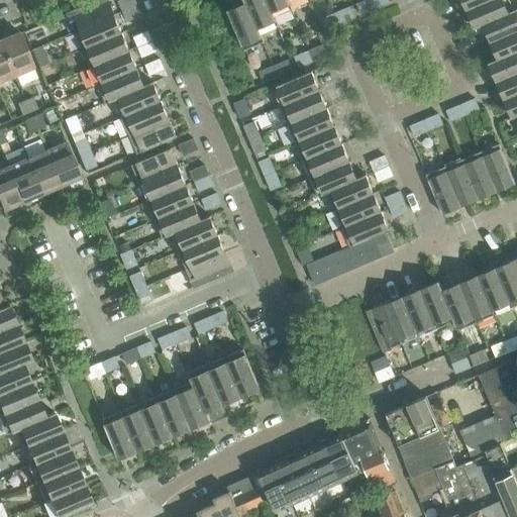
[(115,15),(108,0),(98,0),(67,13),(75,32),(115,15)]
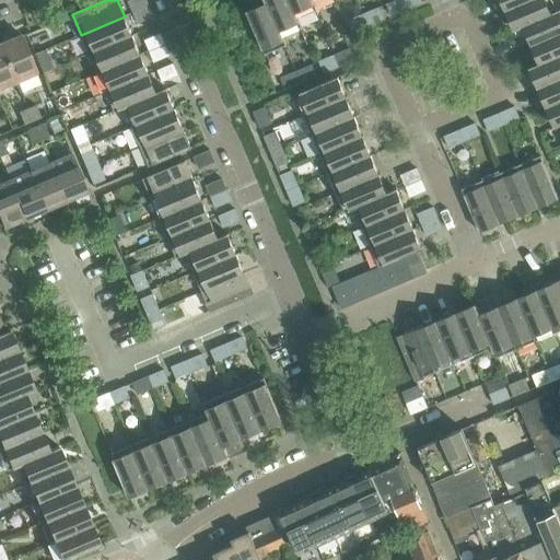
[(150,6),(147,0),(132,0),(129,1),(133,12),(150,6)]
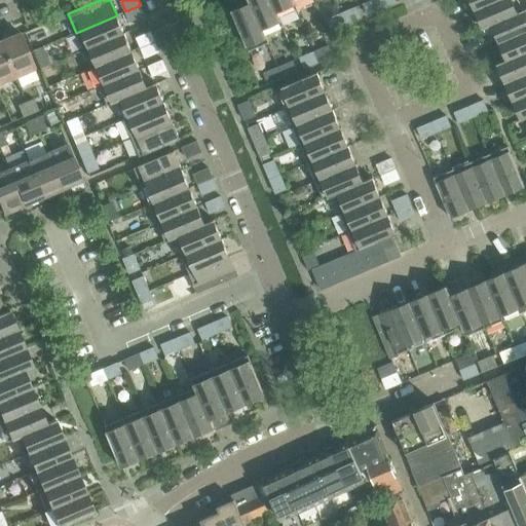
[(272,0),(250,0),(252,4),(253,4),(266,34),(285,26),(280,17),(279,17),(272,0)]
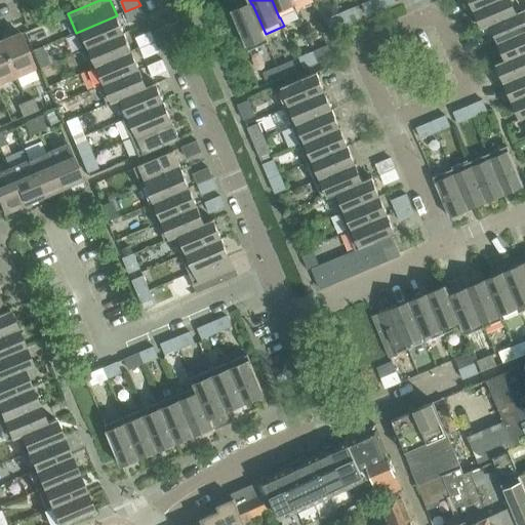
[(292,0),(272,0),(279,17),(280,17),(297,9),(294,0),(293,1),(292,0)]
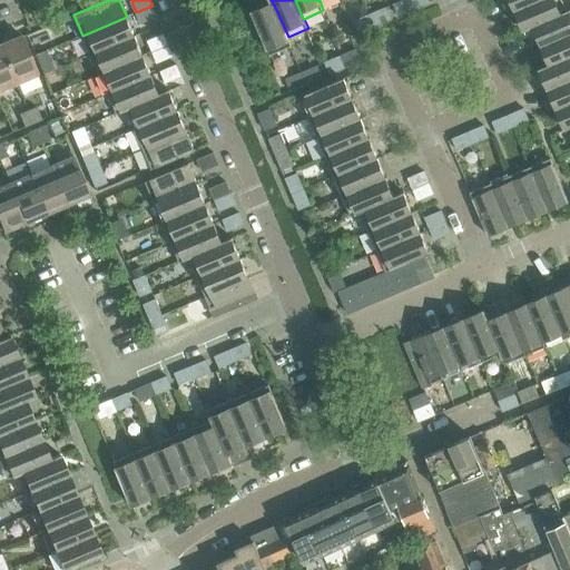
[(414,10),(410,0),(404,0),(394,5),(399,17),(414,10)]
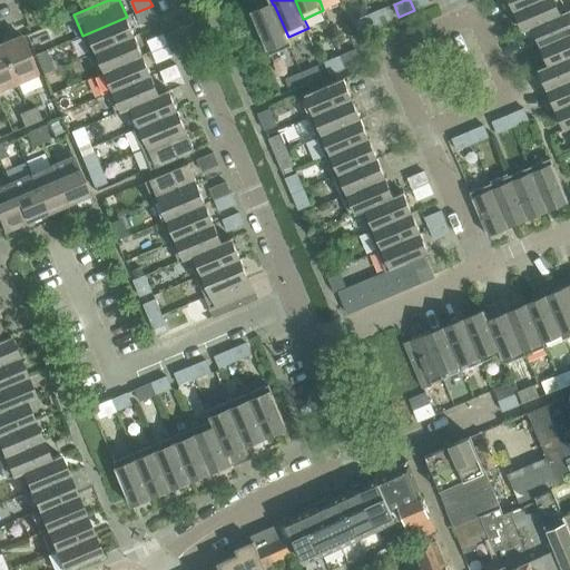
[(430,3),(428,0),(410,0),(414,10),(430,3)]
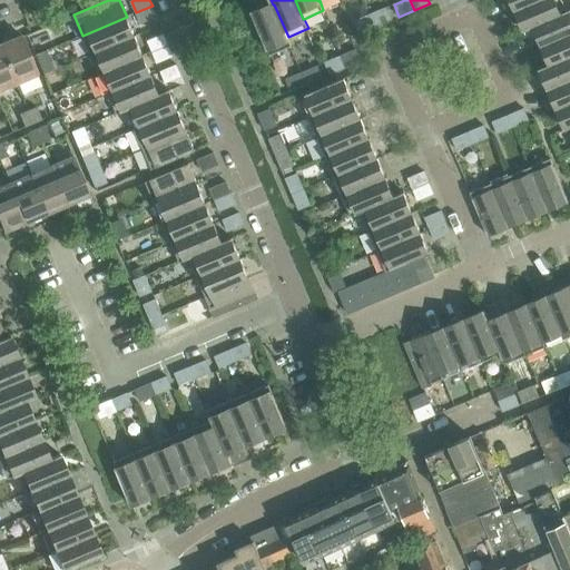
[(540,0),(510,0),(516,11),(540,0)]
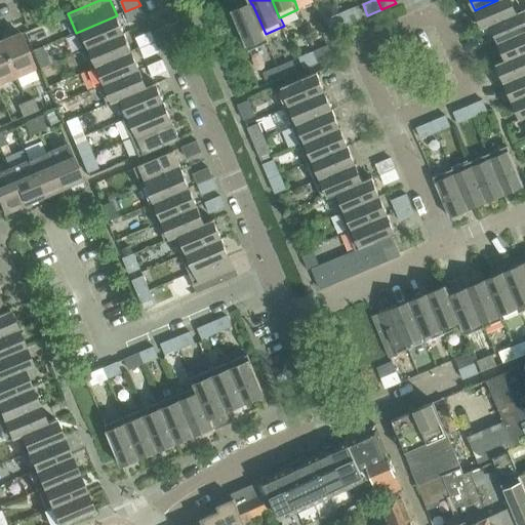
[(522,11),(517,0),(497,0),(475,10),(483,29),(491,26),(491,25),(522,11)]
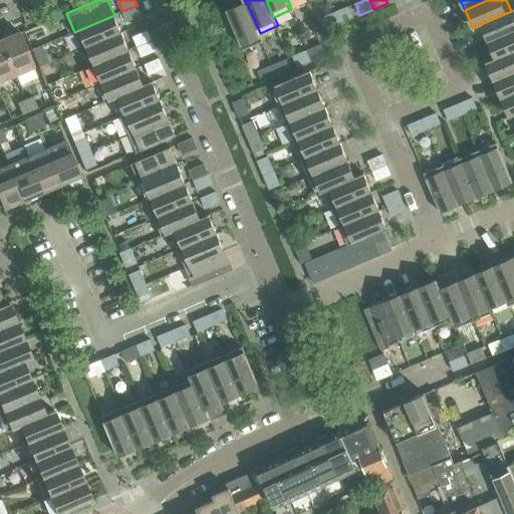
[(247,4),(246,4),(227,12),(244,51),(245,50),(264,42),(260,33),(247,4)]
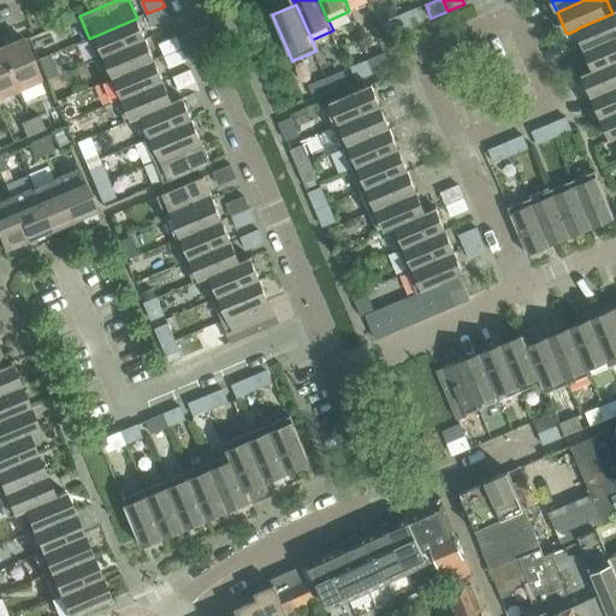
[(170,18),(165,6),(147,13),(152,27),(170,18)]
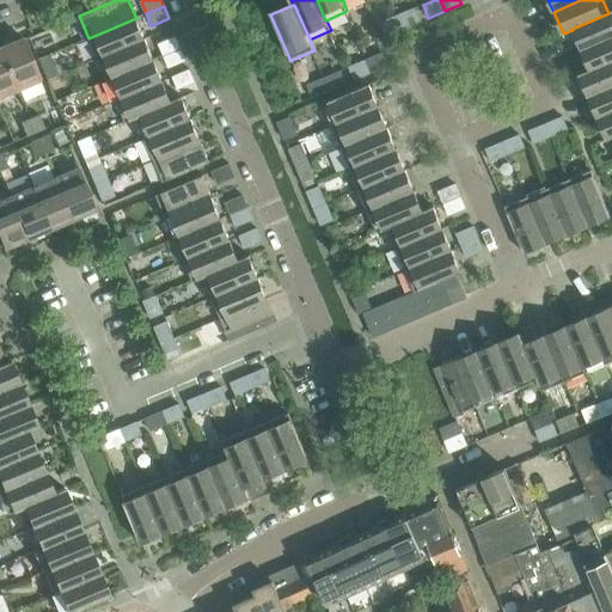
[(420,22),(414,8),(397,16),(403,29),(420,22)]
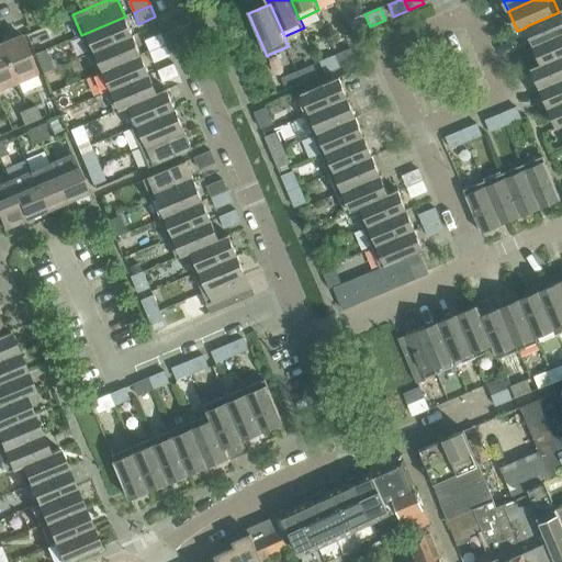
[(561,33),(561,10),(559,12),(526,26),(526,27),(534,46),(561,33)]
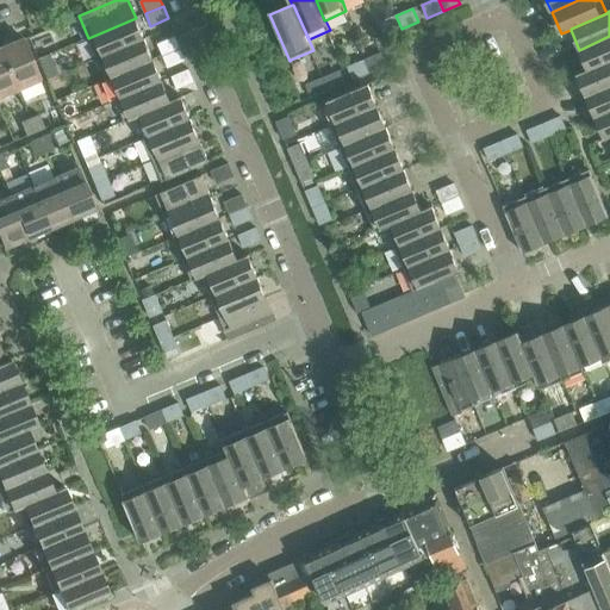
[(402,29),(396,16),(379,23),(385,36),(402,29)]
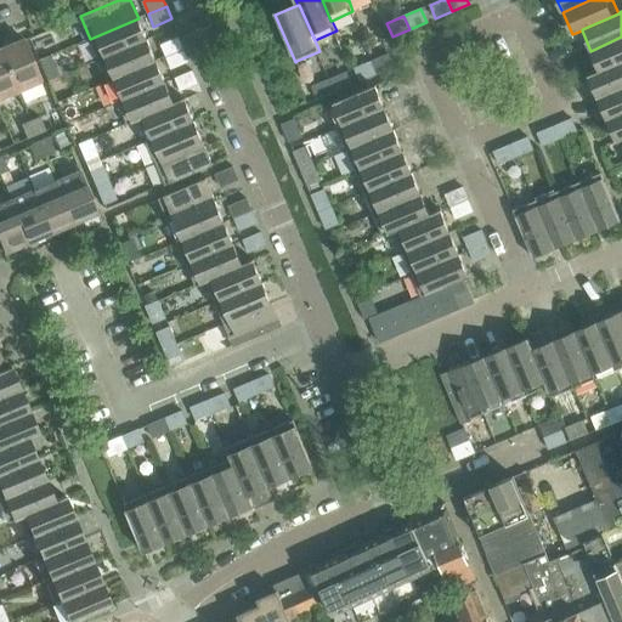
[(147,40),(139,18),(90,39),(99,60),(147,40)]
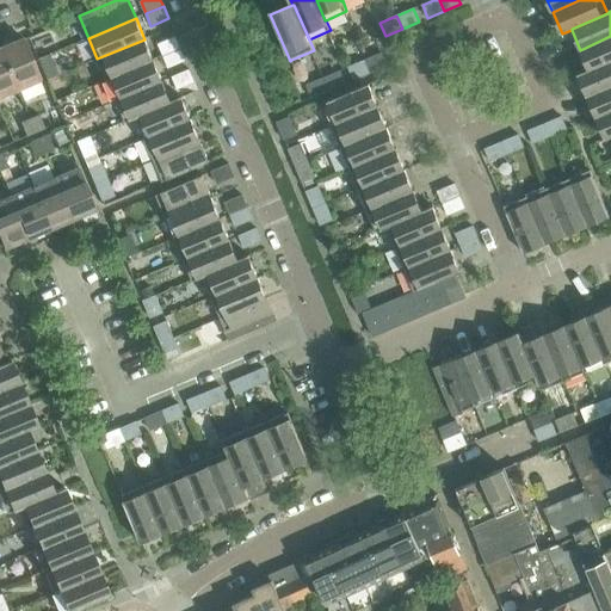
[(610,36),(580,50),(588,69),(590,71),(610,61),(610,36)]
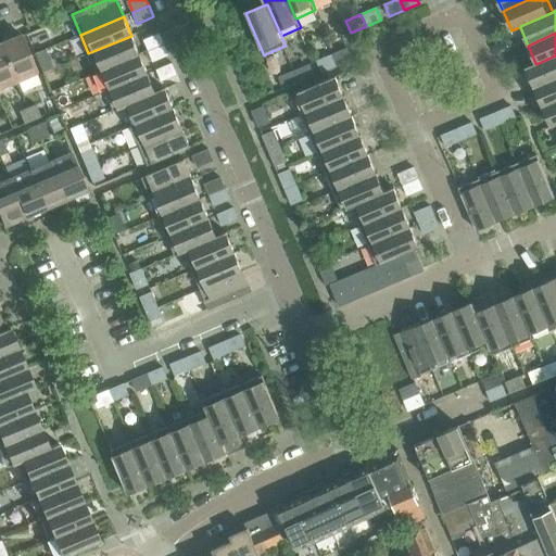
[(164,45),(160,34),(144,40),(149,51),(164,45)]
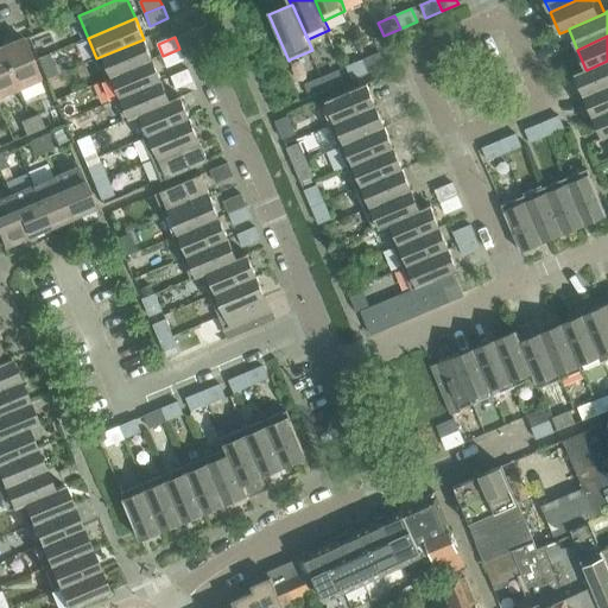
[(42,82),(30,54),(23,38),(0,46),(0,49),(18,92),(42,82)]
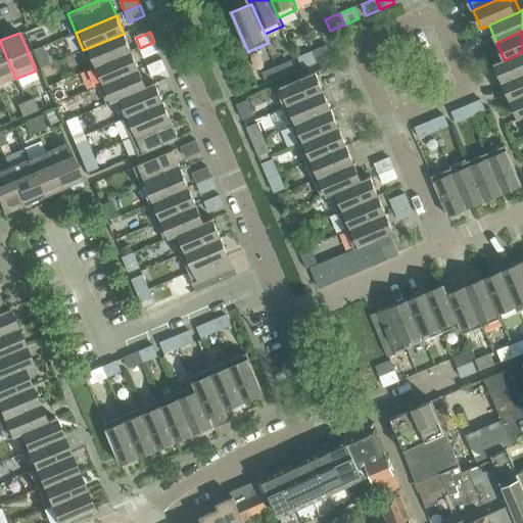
[(132,51),(124,34),(83,50),(91,68),(132,51)]
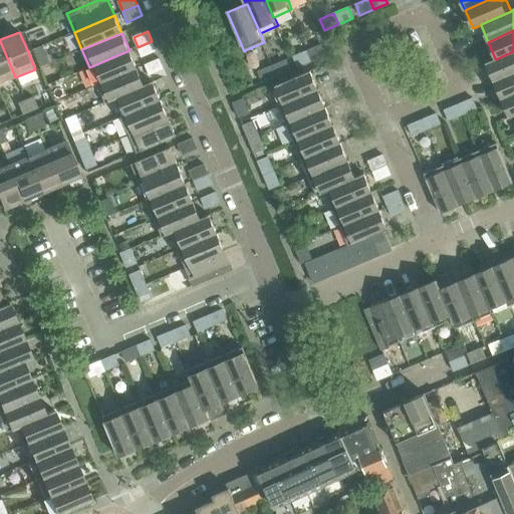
[(0,83),(15,77),(0,41),(0,83)]
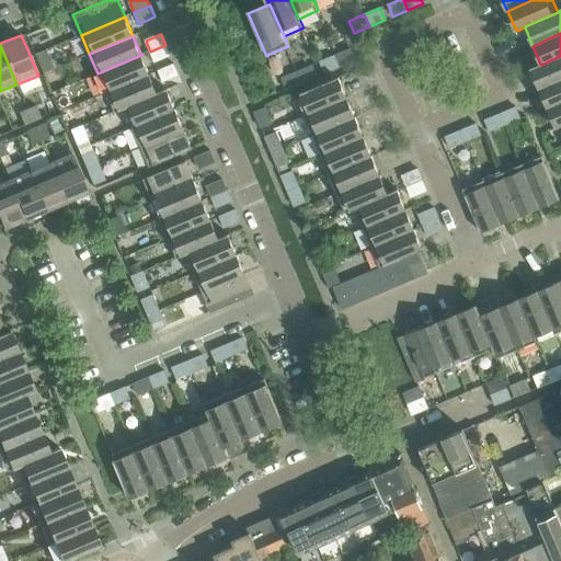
[(171,56),(165,45),(150,52),(155,63),(171,56)]
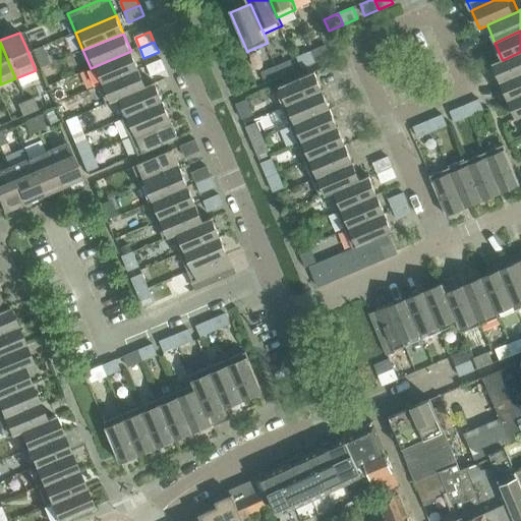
[(331,56),(326,45),(311,51),(316,62),(331,56)]
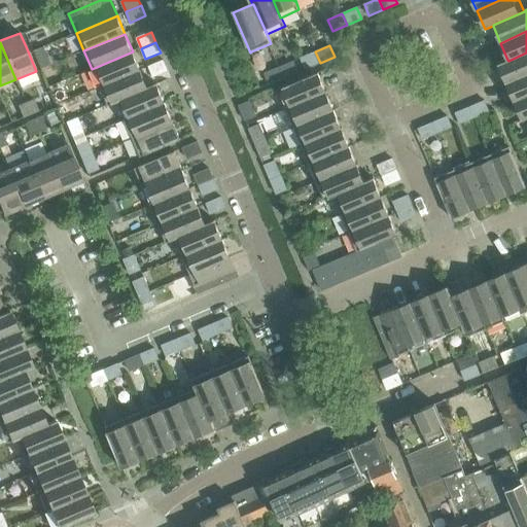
[(140,70),(133,51),(92,69),(99,88),(140,70)]
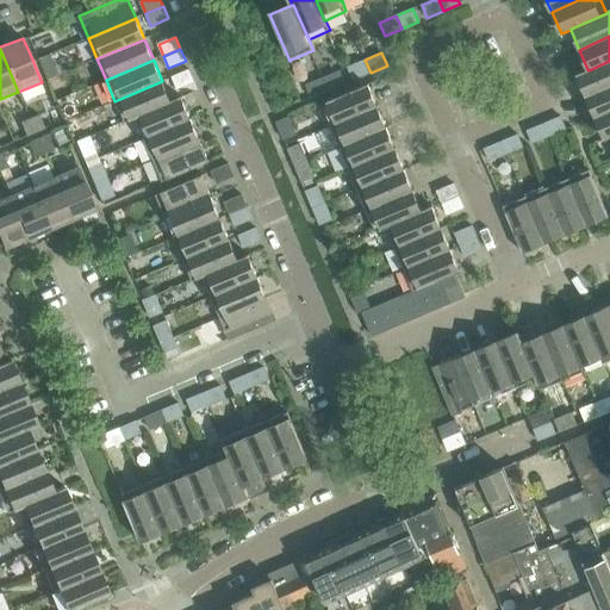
[(371,73),(365,60),(348,67),(354,80),(371,73)]
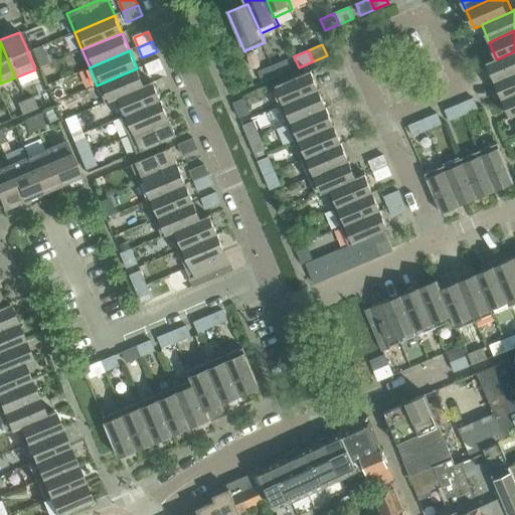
[(514,72),(514,51),(497,59),(496,58),(488,62),(496,80),(514,72)]
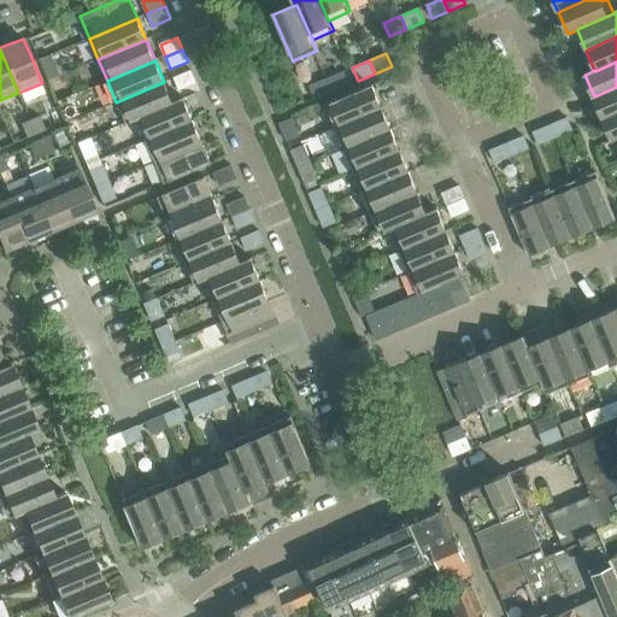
[(197,83),(192,70),(174,78),(178,90),(197,83)]
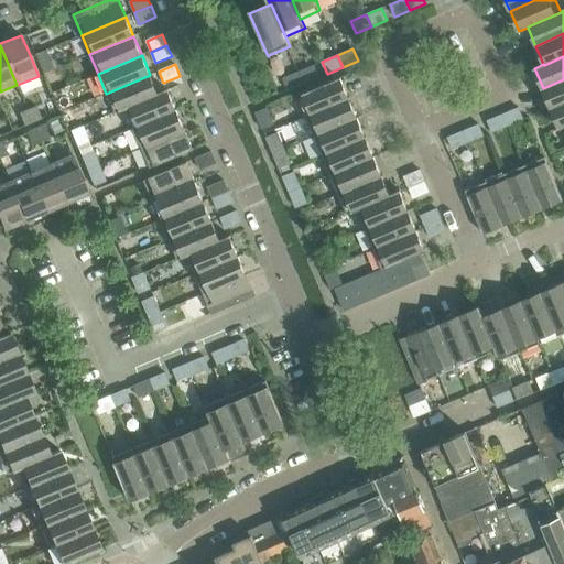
[(320,77),(314,65),(297,73),(303,84),(320,77)]
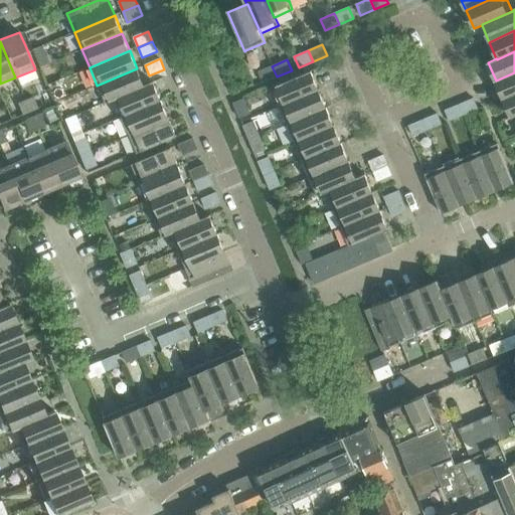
[(277,76),(272,66),(259,71),(263,82),(277,76)]
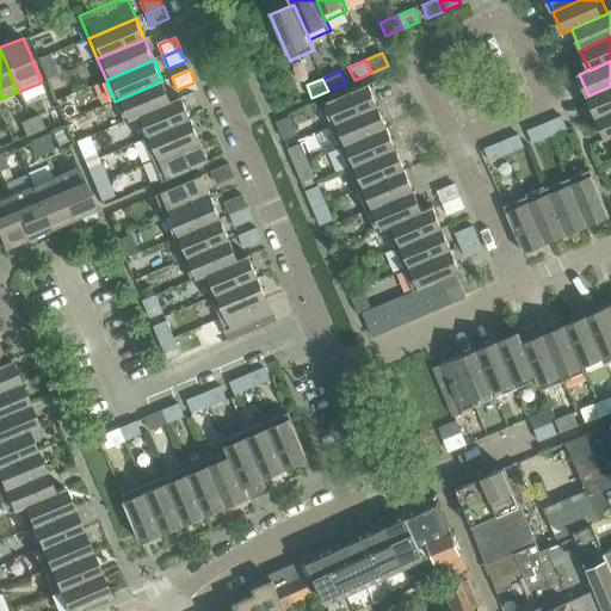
[(135,117),(172,102),(171,100),(162,81),(115,102),(124,122),(124,123),(135,118),(135,117)]
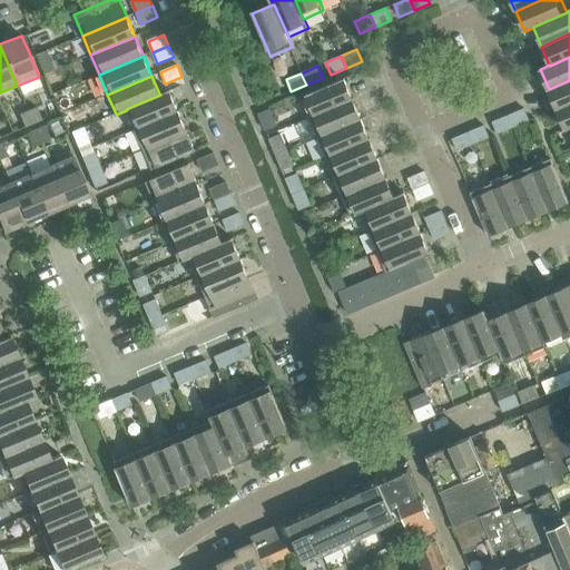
[(353,99),(344,79),(302,97),(310,117),(353,99)]
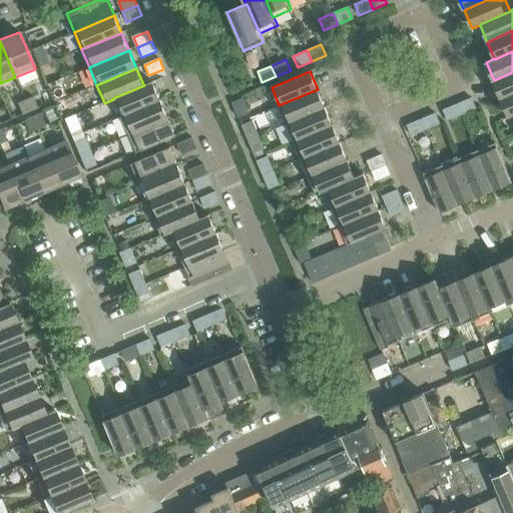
[(512,93),(512,72),(494,80),(501,98),(512,93)]
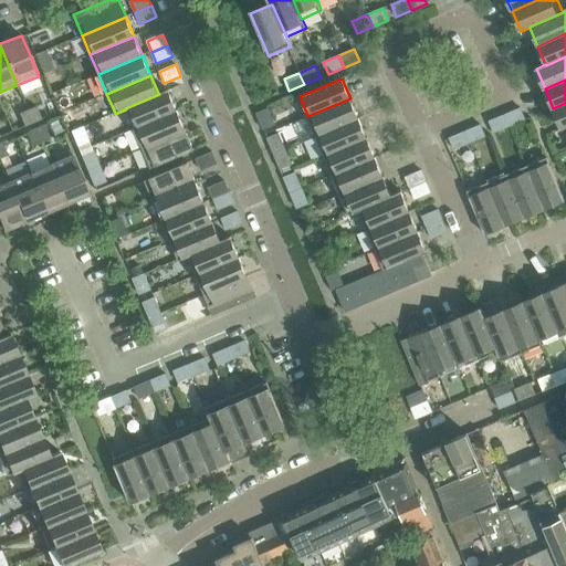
[(178,109),(169,90),(169,88),(158,93),(159,94),(125,108),(125,109),(134,129),(178,109)]
